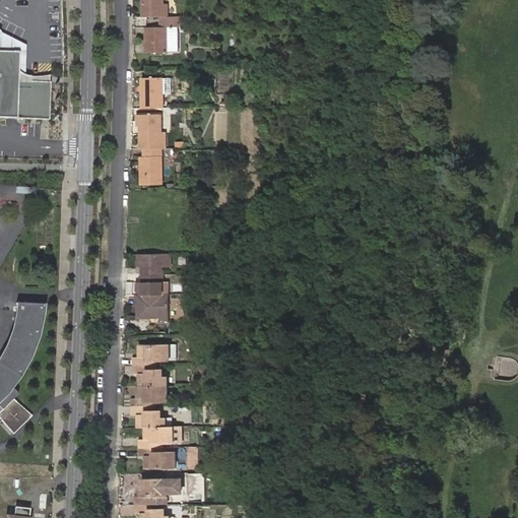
[(142,0),(142,17),(146,17),(146,27),(159,27),(177,27),(186,26),(186,17),(177,17),(167,17),(167,4),(163,4),(162,0),(142,0)]
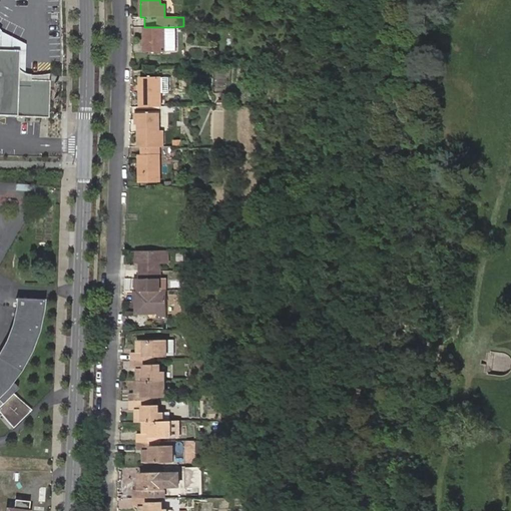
[(157,27),(144,27),(144,53),(174,52),(182,52),(183,26),(174,27),(157,27)]
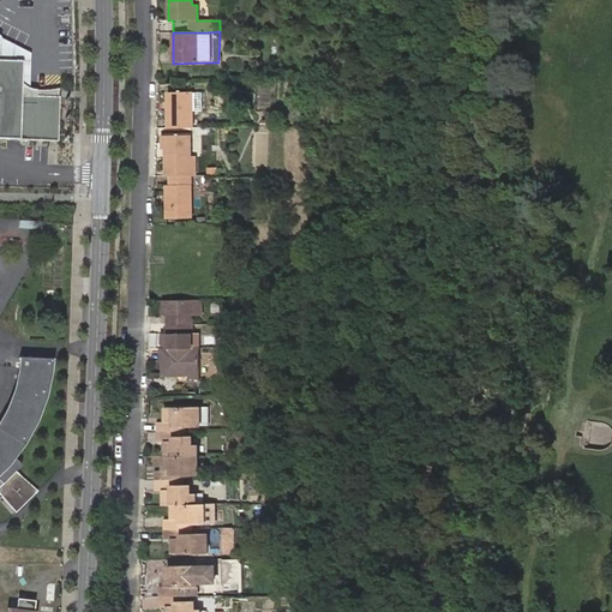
[(22,99),(60,100),(61,91),(29,90),(31,57),(0,42),(0,63),(23,64),(22,70),(22,99)]
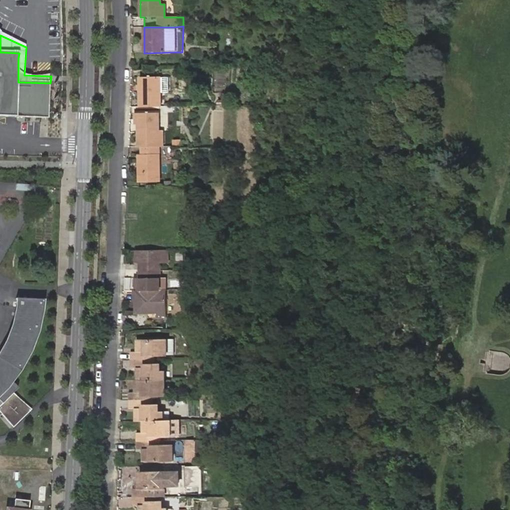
[(49,120),(50,83),(18,82),(18,58),(19,53),(0,52),(0,118),(14,119),(49,120)]
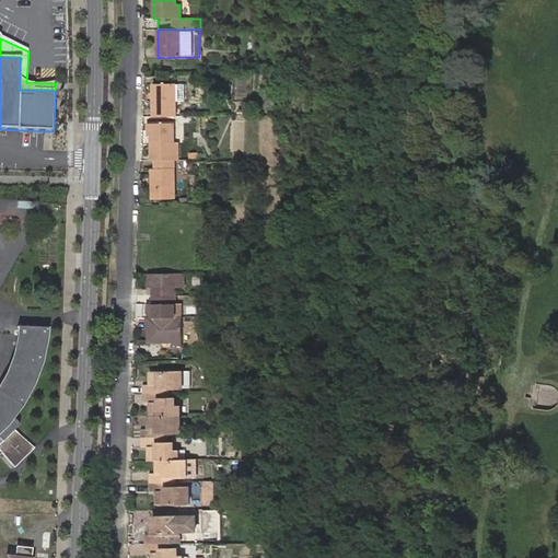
[(153,84),(152,117),(174,117),(175,84),(153,84)]
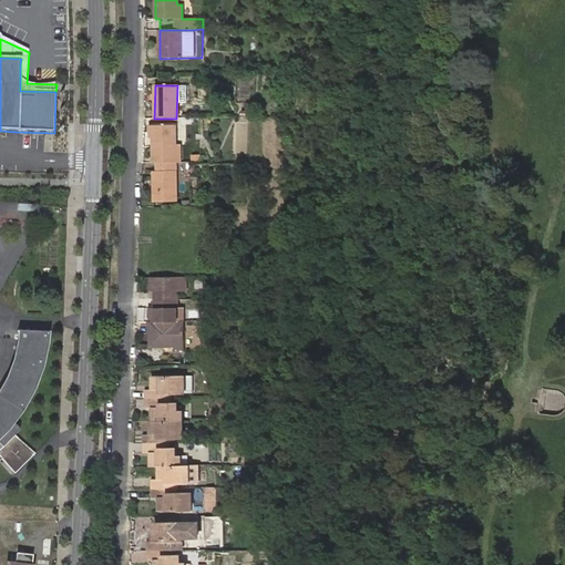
[(161,130),(161,125),(152,125),(152,137),(156,137),(156,130),(161,130)]
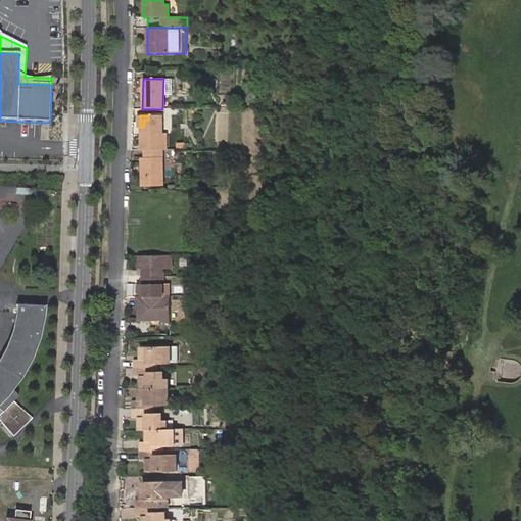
[(144,127),(144,150),(160,150),(169,149),(168,133),(164,133),(164,115),(148,115),(148,120),(144,120),(144,127)]
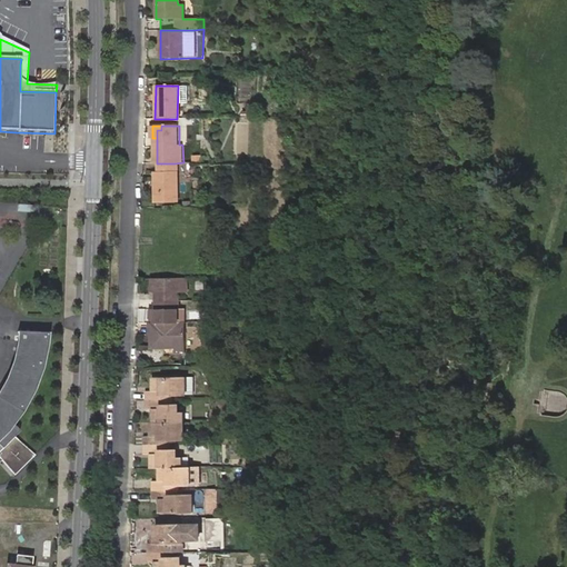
[(175,163),(157,163),(157,171),(157,177),(152,177),(153,202),(176,202),(175,163)]
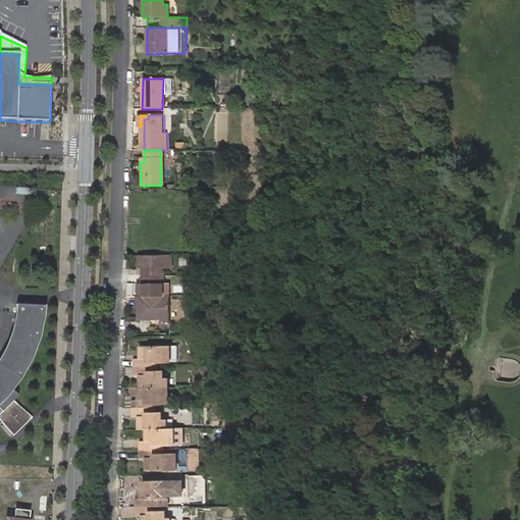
[(142,268),(142,275),(162,275),(162,268),(170,268),(170,255),(162,255),(158,255),(142,255),(142,268)]
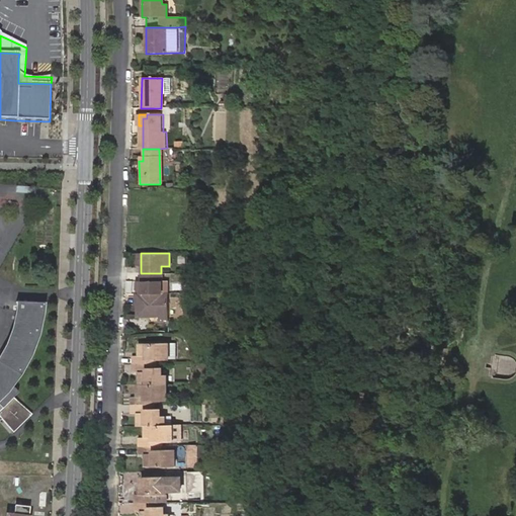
[(161,273),(141,273),(141,281),(141,293),(161,293),(161,281),(161,273)]
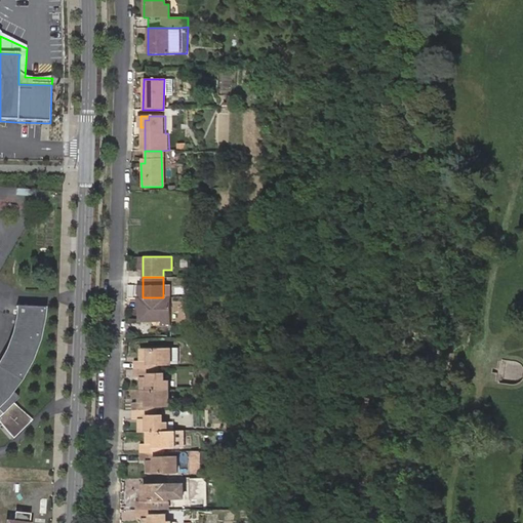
[(163,297),(182,297),(182,284),(163,285),(163,297)]
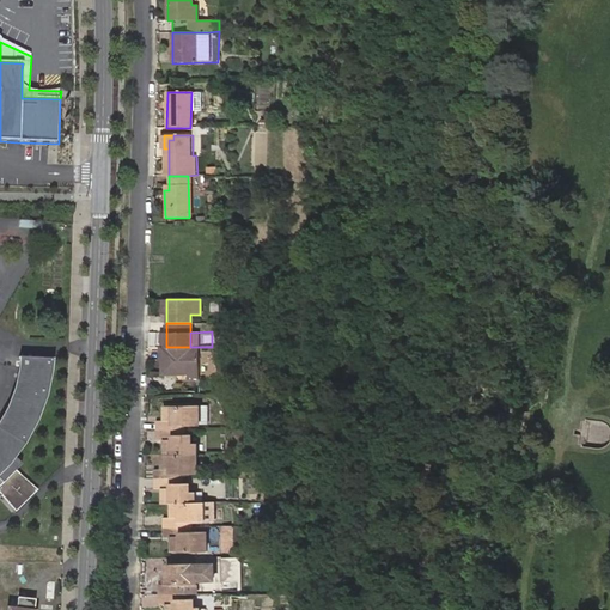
[(165,367),(164,373),(190,372),(212,372),(212,347),(190,347),(166,347),(160,347),(160,367),(165,367)]
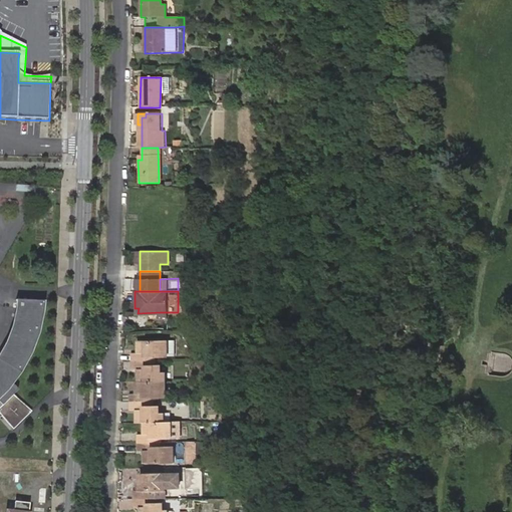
[(0,421),(10,433),(28,415),(10,397),(15,393),(10,389),(26,363),(39,333),(44,300),(14,300),(13,310),(9,333),(0,350),(0,421)]
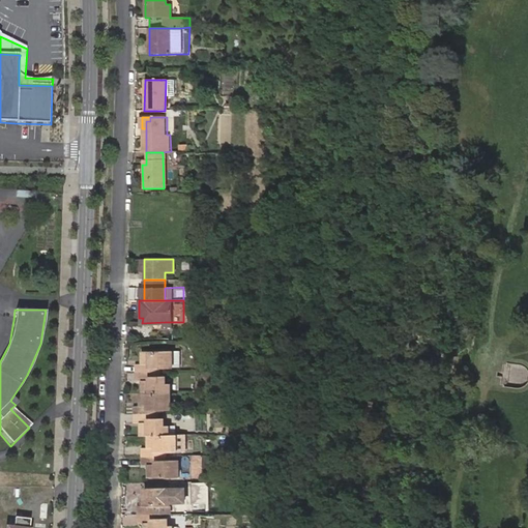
[(135,364),(135,374),(137,374),(157,373),(157,368),(165,368),(165,361),(171,361),(171,351),(141,351),(141,364),(135,364)]
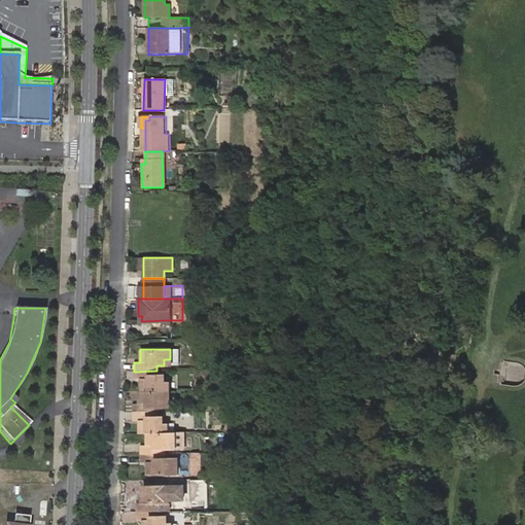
[(140,391),(168,391),(168,382),(162,382),(162,375),(156,375),(156,371),(136,372),(134,372),(134,380),(140,380),(140,391)]
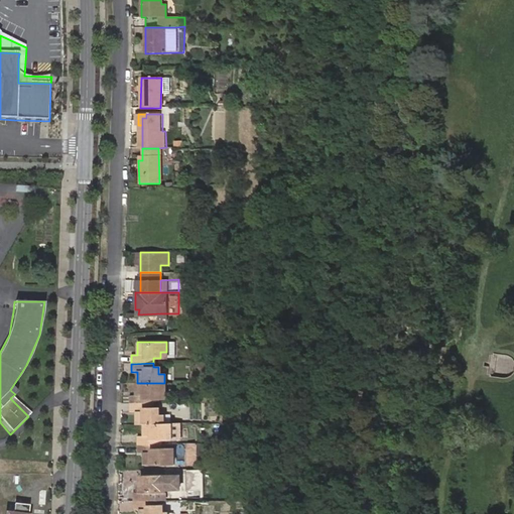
[(128,404),(150,404),(150,400),(158,400),(158,391),(164,391),(164,383),(137,383),(135,383),(135,395),(128,396),(128,404)]
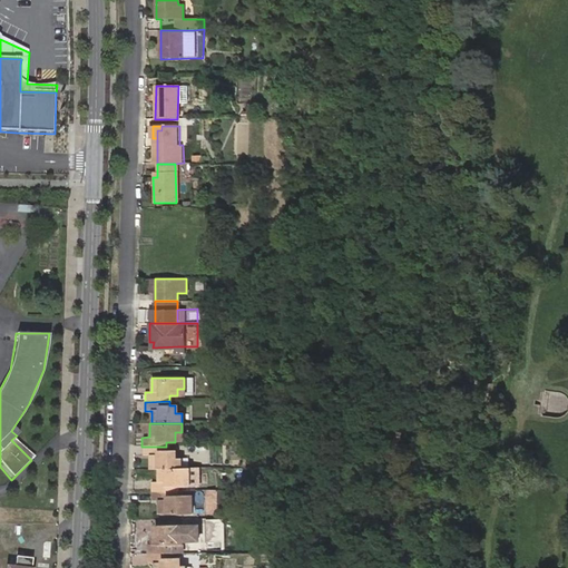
[(166,451),(166,447),(142,447),(142,456),(150,456),(150,469),(157,468),(178,468),(178,460),(174,460),(174,451),(166,451)]
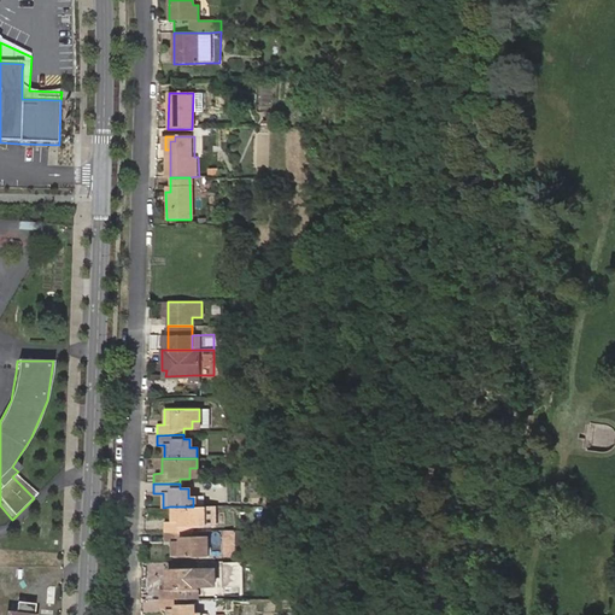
[(203,507),(193,507),(170,507),(170,521),(163,521),(164,532),(189,532),(189,527),(197,527),(197,519),(203,519),(203,507)]
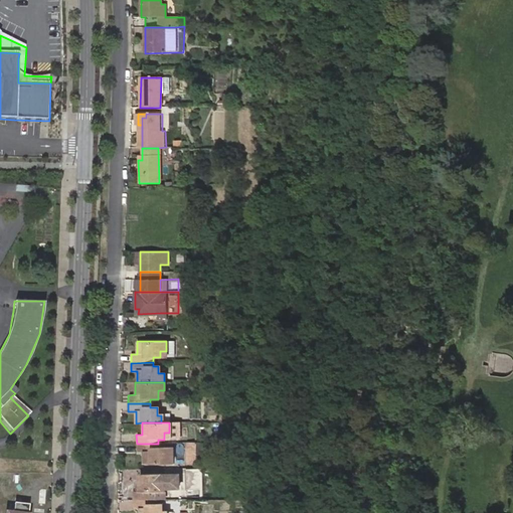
[(194,443),(184,443),(184,465),(194,465),(194,443)]
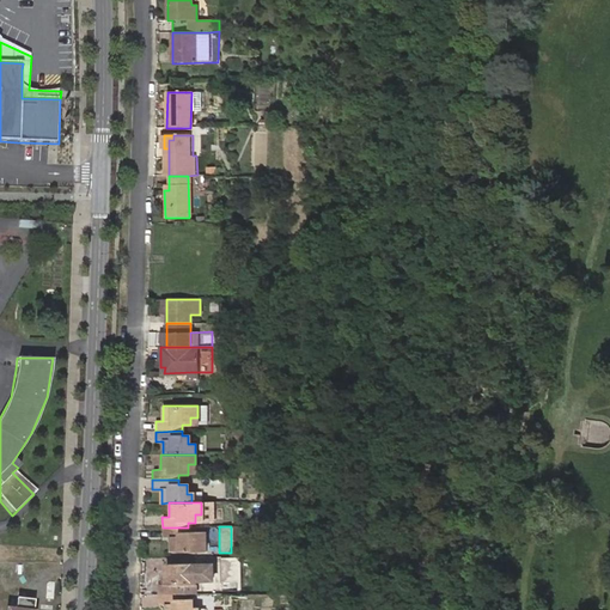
[(188,534),(188,528),(163,528),(163,537),(169,537),(170,553),(203,553),(203,541),(196,541),(196,534),(188,534)]
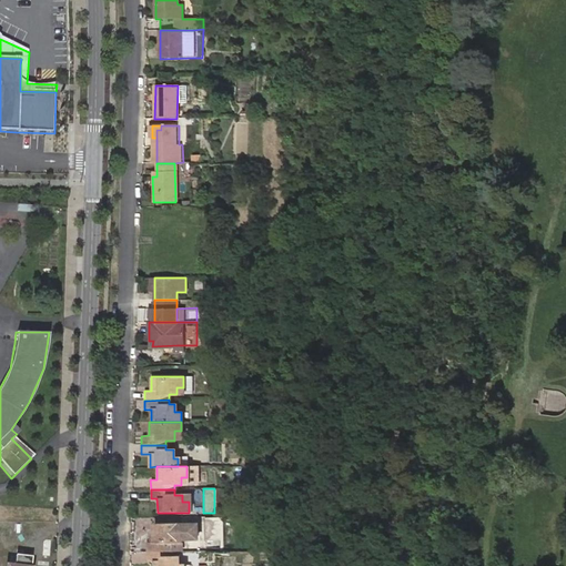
[(222,517),(204,518),(204,542),(222,542),(222,517)]
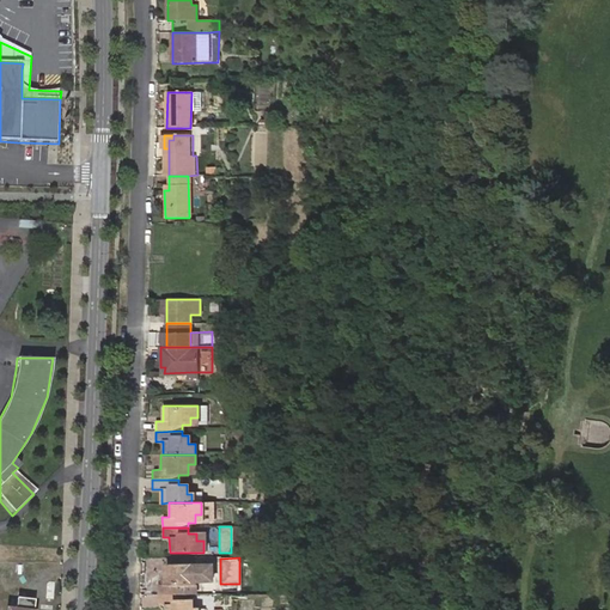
[(162,595),(178,595),(178,586),(196,586),(196,563),(166,563),(166,586),(159,586),(159,596),(162,595)]
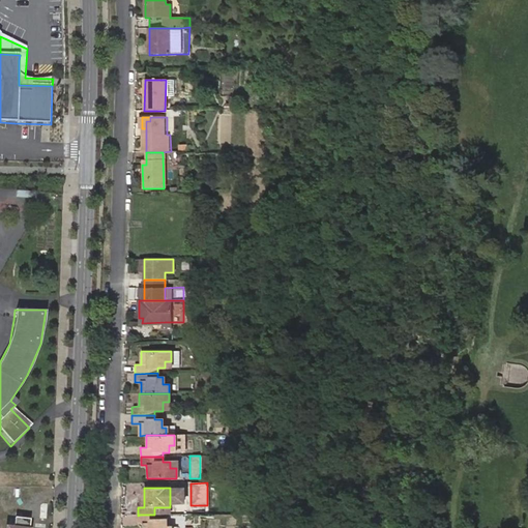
[(162,519),(162,515),(154,515),(140,515),(138,516),(138,525),(144,525),(144,527),(173,527),(173,526),(169,526),(168,519),(162,519)]
